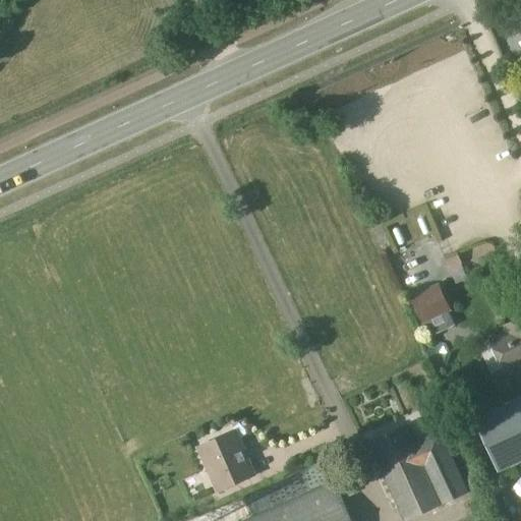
[(439,284),(410,297),(422,323),(450,309),(439,284)]
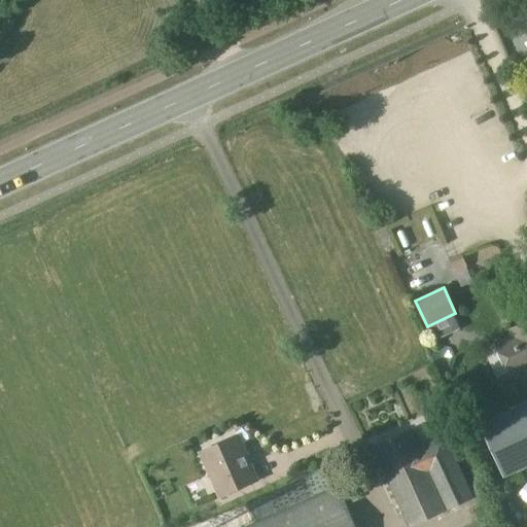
[(514,337),(498,344),(512,375),(526,366),(526,323),(512,330),(514,337)]
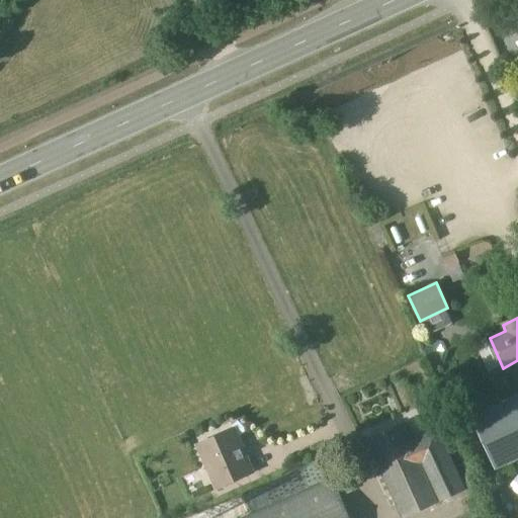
[(517,393),(468,416),(495,468),(517,457),(517,393)]
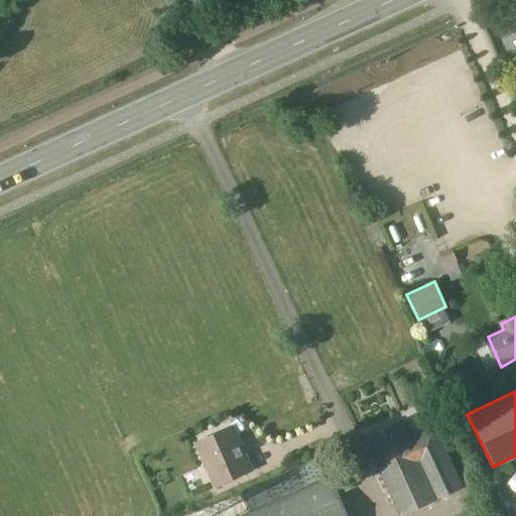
[(410,437),(402,420),(365,437),(400,515),(437,498),(437,499),(465,487),(437,426),(410,437)]
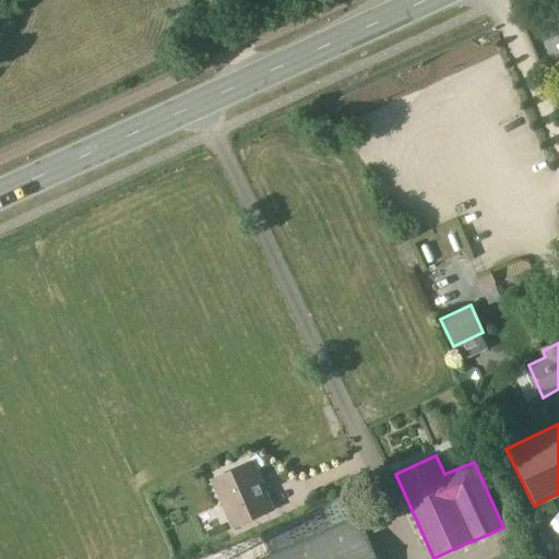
[(273,509),(272,507),(252,462),(213,479),(235,526),(273,509)]
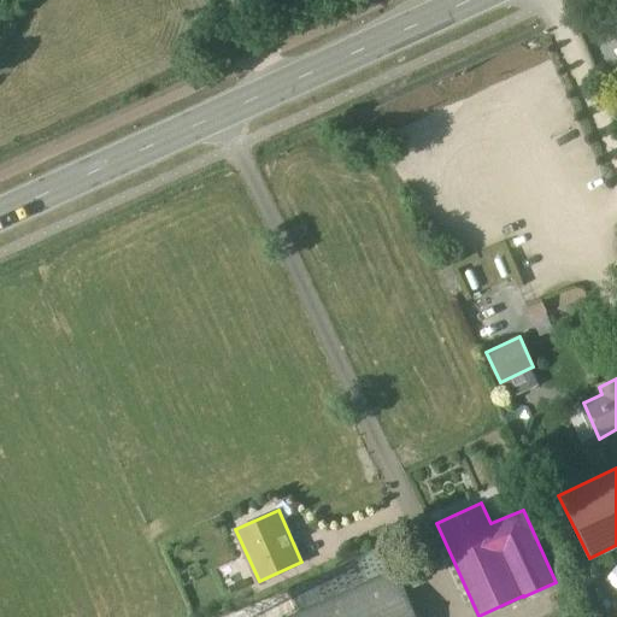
[(417,616),(398,569),(287,616),(417,616)]
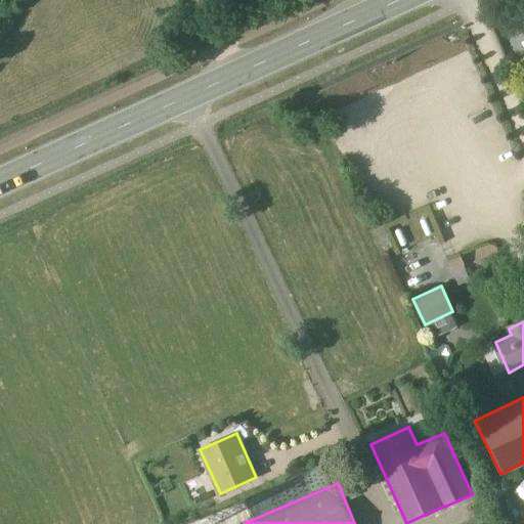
[(523,521),(523,519),(523,493),(523,492),(509,510),(523,521)]
